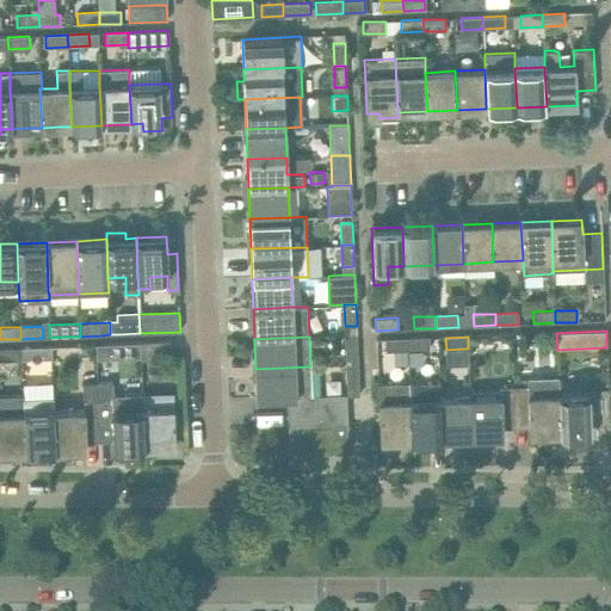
[(430,338),(407,339),(407,351),(430,350),(430,338)]
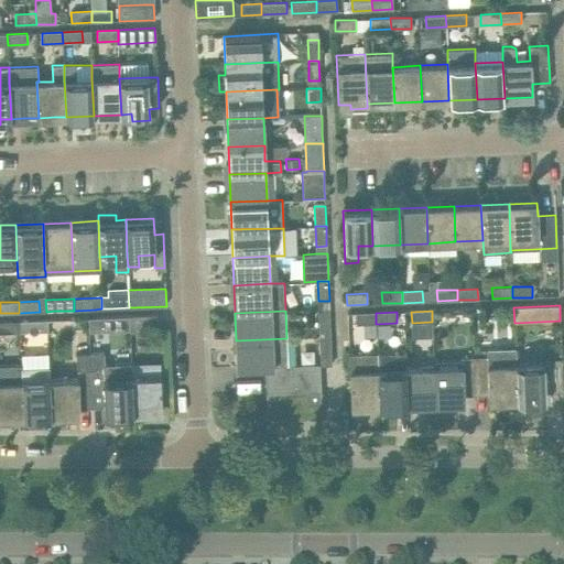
[(376,313),(356,314),(357,325),(376,324),(376,313)]
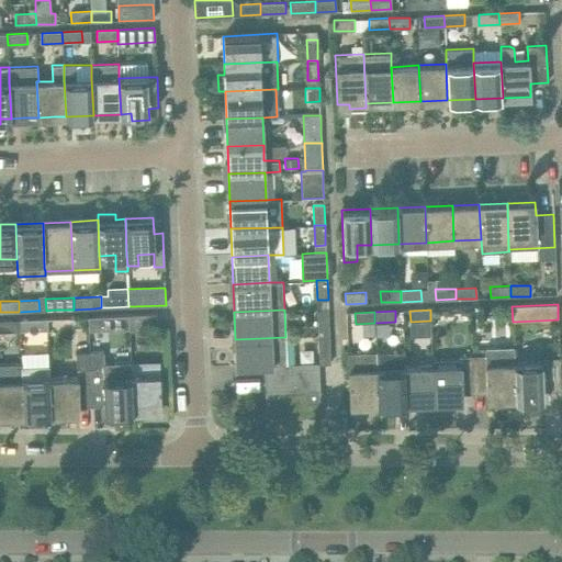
[(157,314),(130,315),(130,332),(157,330),(157,314)]
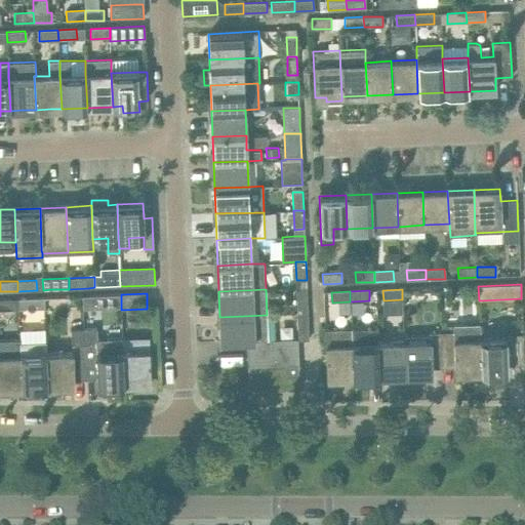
[(296,294),(297,313),(308,313),(307,293),(296,294)]
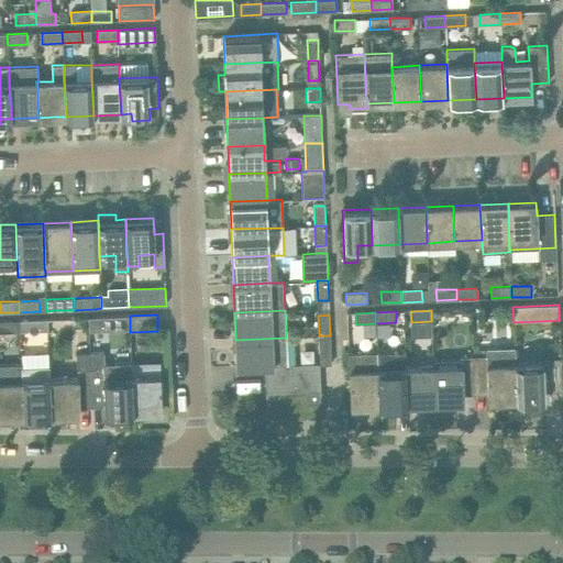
[(89,333),(130,332),(130,316),(88,318),(89,333)]
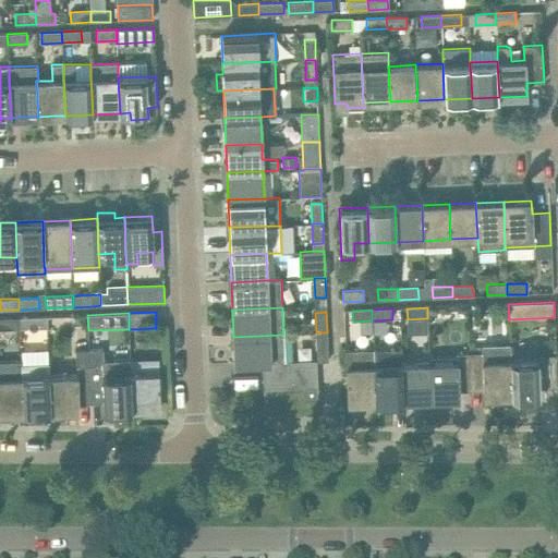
[(20,329),(26,328),(47,328),(46,317),(20,318),(20,329)]
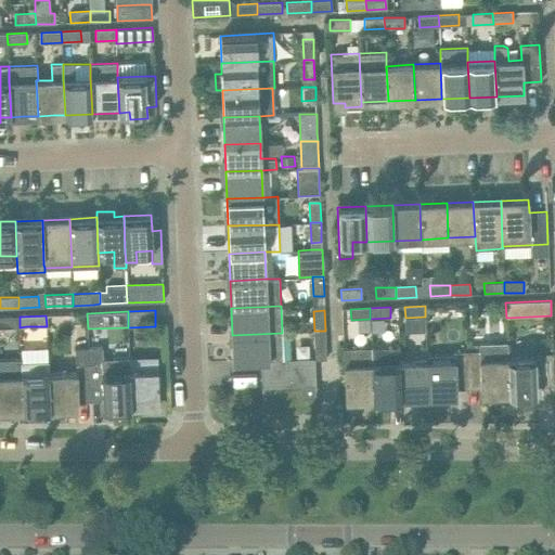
[(0,317),(0,327),(20,327),(20,317),(0,317)]
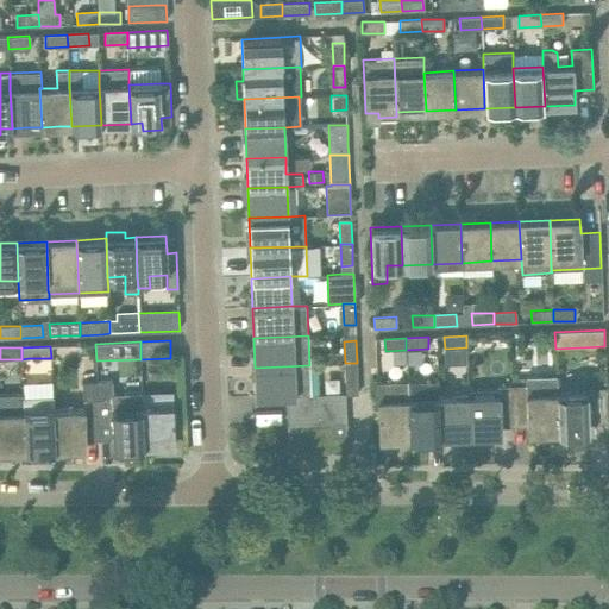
[(357,363),(345,363),(346,384),(358,384),(357,363)]
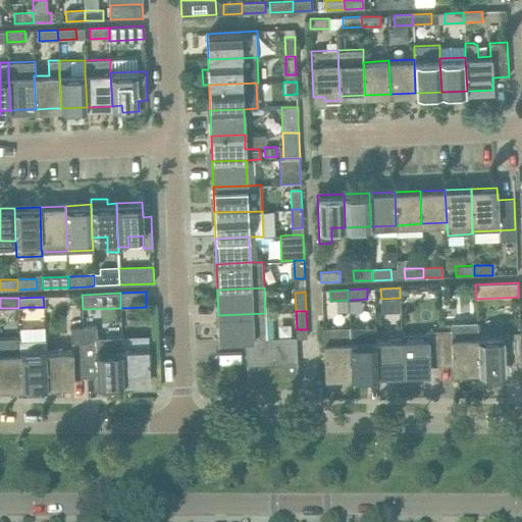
[(219,341),(246,340),(253,340),(253,338),(266,337),(265,313),(218,315),(219,341)]
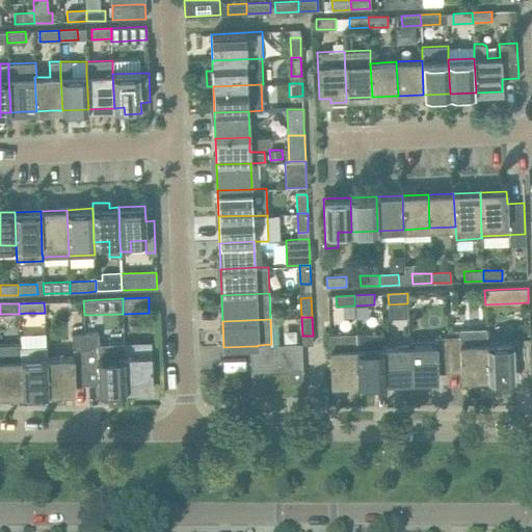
[(448,337),(447,337),(449,372),(460,372),(461,378),(487,377),(486,343),(486,328),(459,329),(459,330),(448,330),(448,337)]
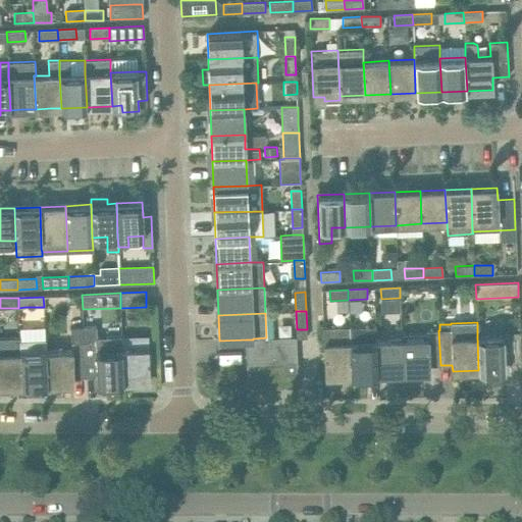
[(350,326),(352,375),(377,374),(375,341),(375,325),(350,326)]
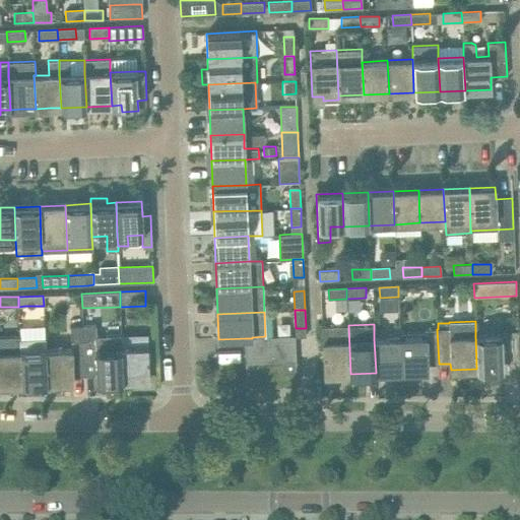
[(322,326),(324,375),(350,374),(348,325),(322,326)]
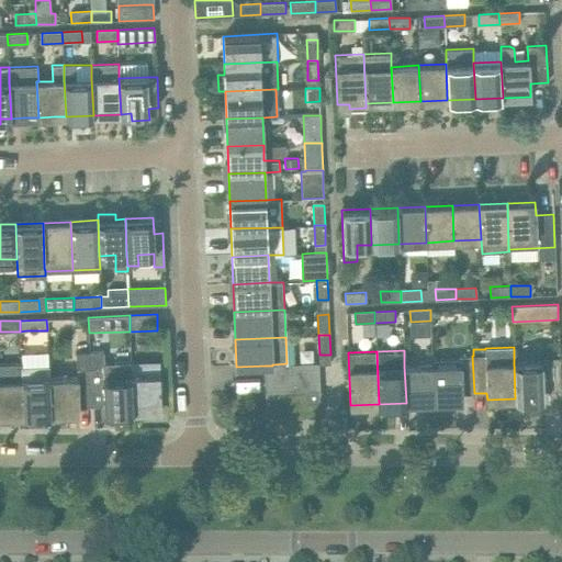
[(77,378),(49,379),(52,415),(80,414),(79,406),(92,406),(90,352),(76,352),(77,378)]
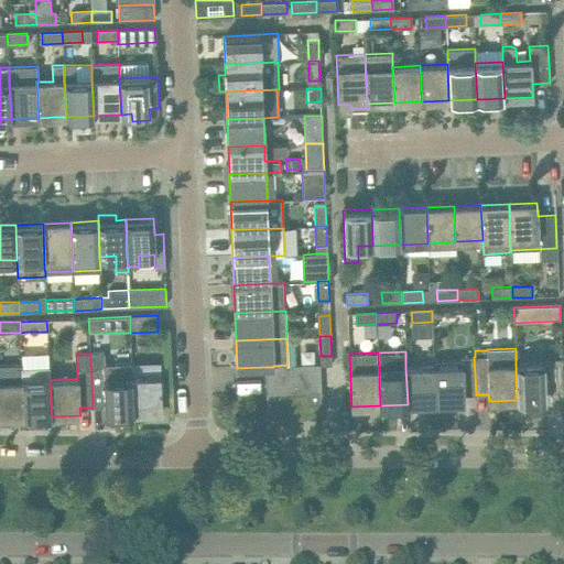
[(104,354),(90,354),(93,408),(100,408),(105,407),(105,414),(116,414),(133,413),(132,377),(131,364),(105,365),(104,354)]
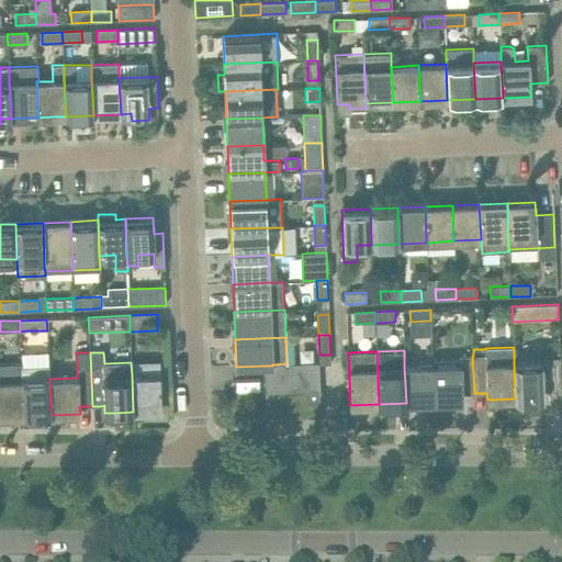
[(431,366),(434,402),(462,401),(462,393),(474,393),(472,356),(459,356),(459,364),(431,366)]
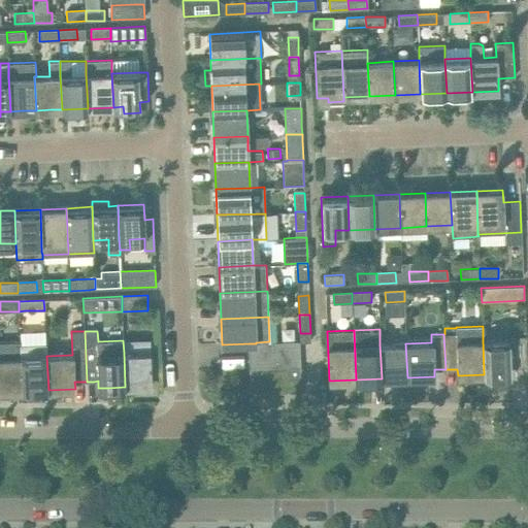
[(510,373),(510,367),(527,366),(526,335),(509,336),(509,339),(483,340),(484,374),(510,373)]
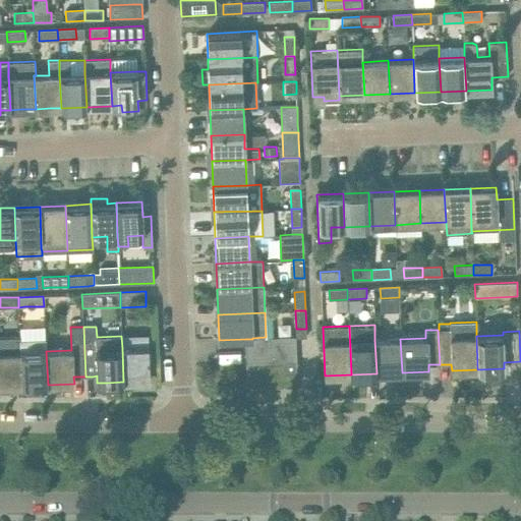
[(271,337),(271,350),(296,349),(295,336),(271,337)]
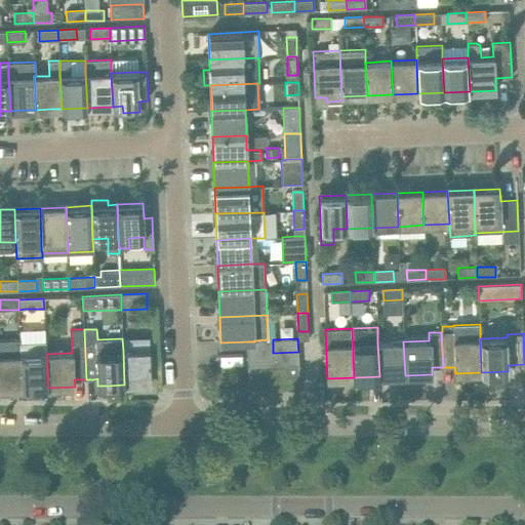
[(247,341),(247,354),(273,353),(273,339),(268,339),(254,340),(254,341),(247,341)]
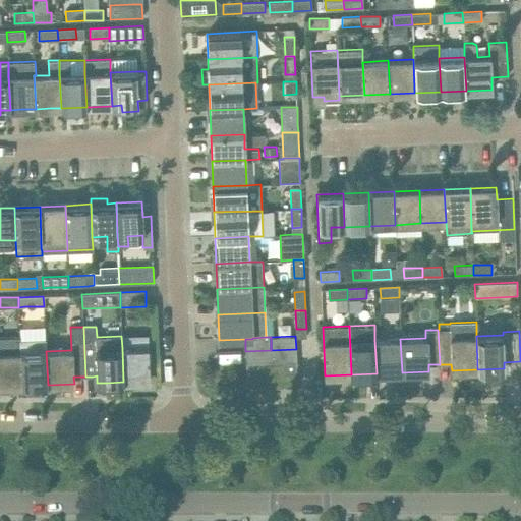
[(0,339),(0,387),(21,386),(20,340),(20,338),(0,339)]
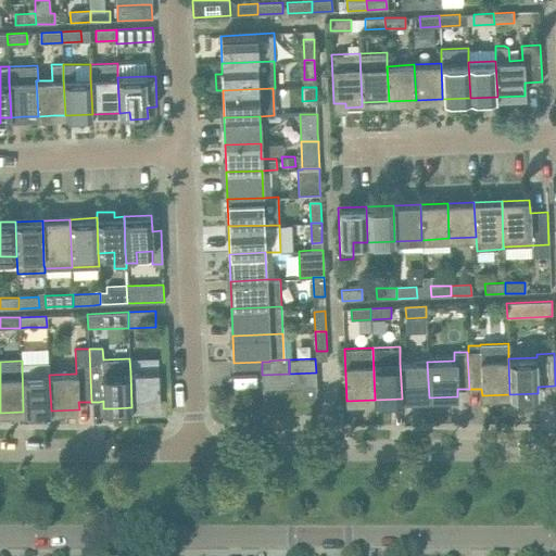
[(22,363),(23,412),(51,411),(49,375),(49,362),(22,363)]
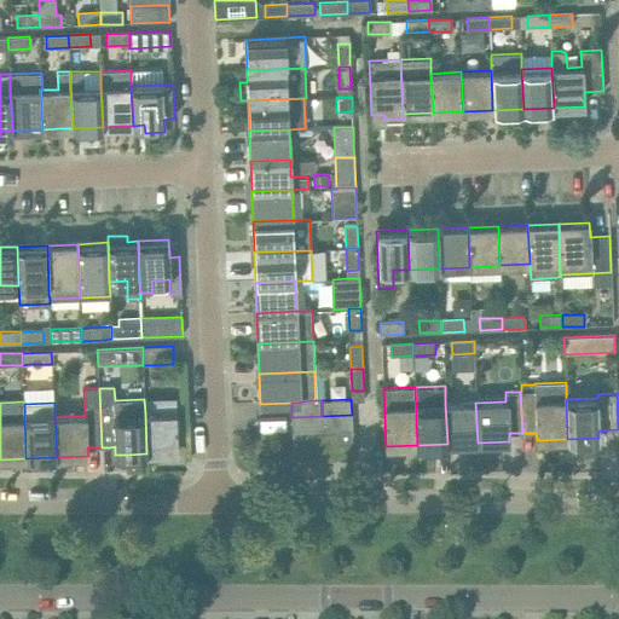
[(445,404),(447,444),(478,443),(475,403),(445,404)]
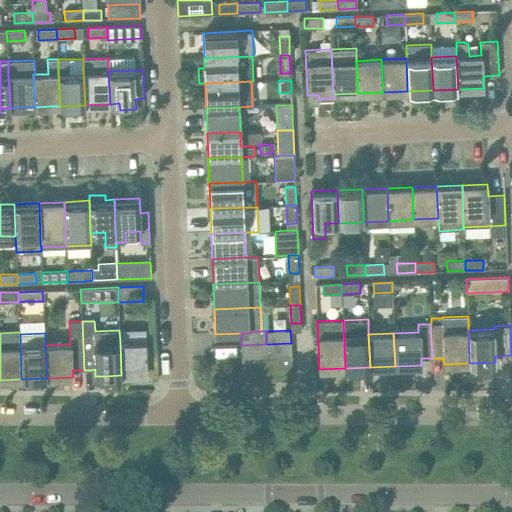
[(146,341),(120,342),(121,375),(135,375),(147,374),(146,355),(154,355),(153,335),(145,335),(146,341)]
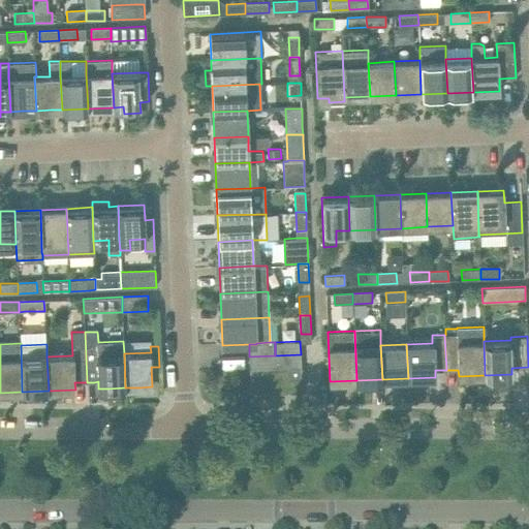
[(275,355),(276,368),(288,368),(301,367),(301,354),(275,355)]
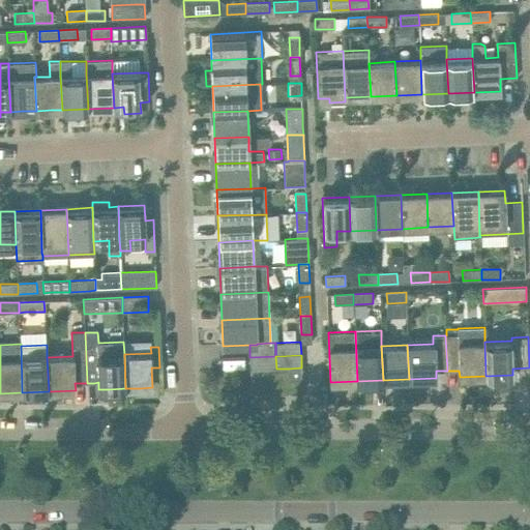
[(251,370),(264,370),(276,369),(275,356),(249,357),(251,370)]
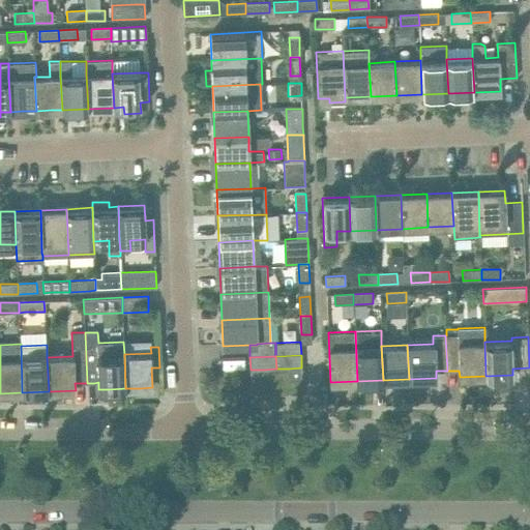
[(289,369),(289,379),(302,378),(301,367),(289,369)]
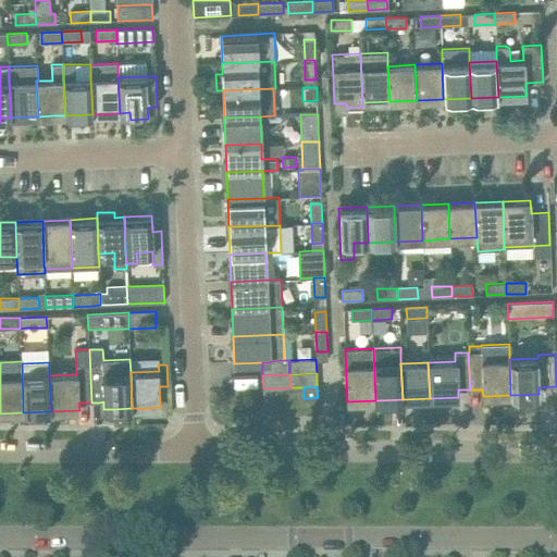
[(291,413),(291,387),(277,388),(277,415),(291,413)]
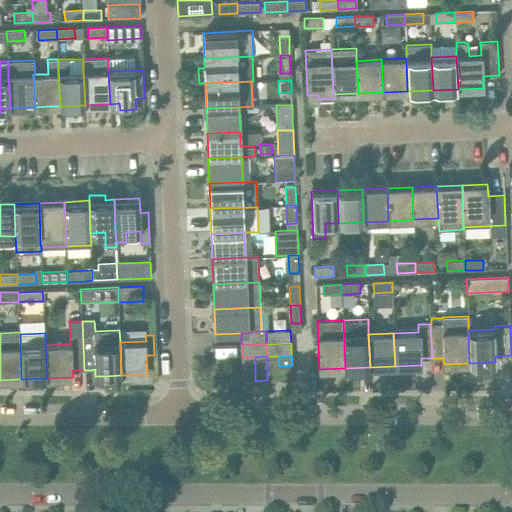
[(279,356),(267,356),(267,380),(279,380),(279,366),(279,356)]
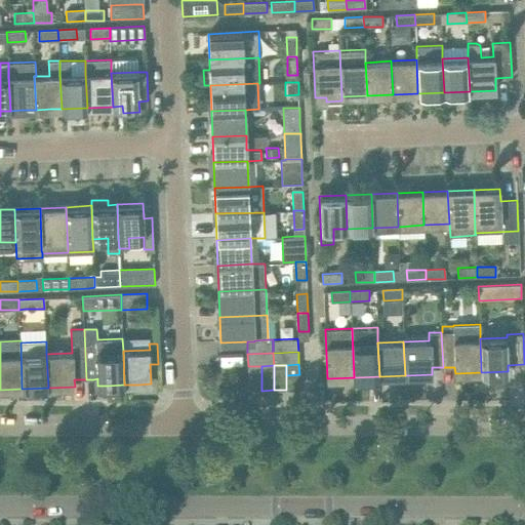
[(261,391),(261,366),(248,366),(249,391),(261,391)]
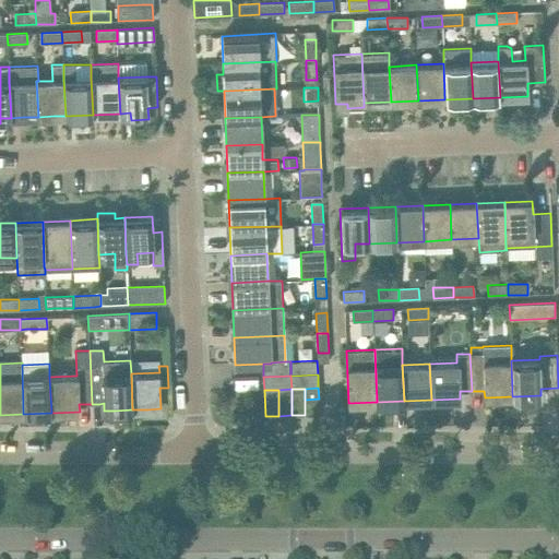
[(319,414),(319,399),(305,400),(305,415),(319,414)]
